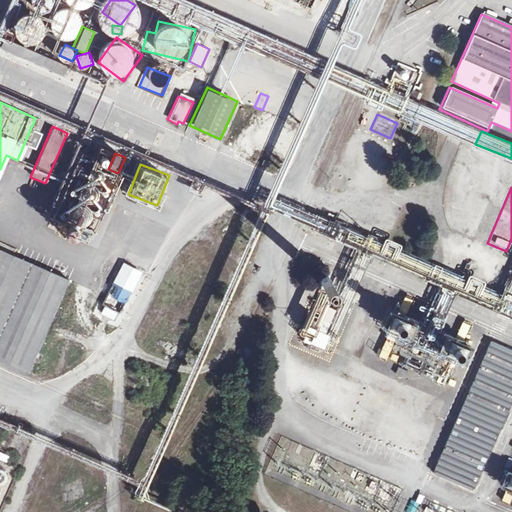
[(467,197),(453,229),(473,237),(487,205),(467,197)]
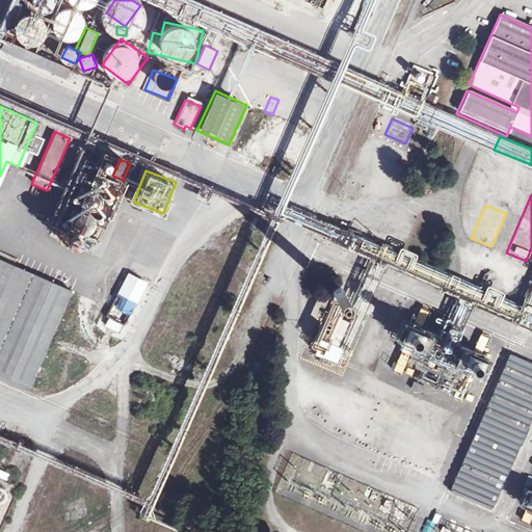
[(405,247),(398,262),(410,268),(418,254),(405,247)]
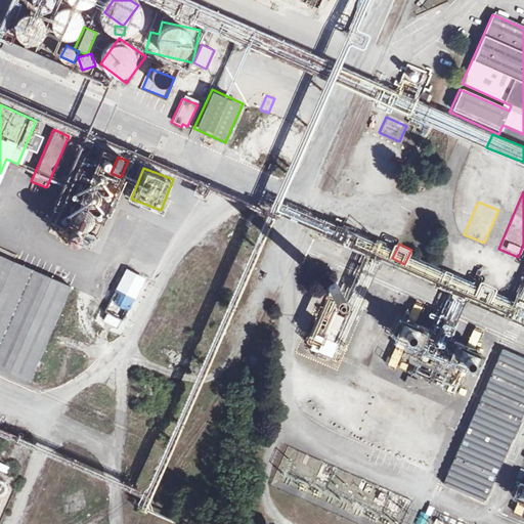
[(0,369),(26,382),(69,287),(0,256),(0,369)]
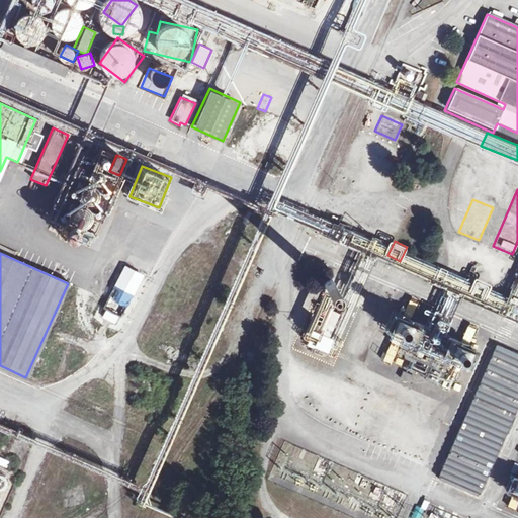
[(140,278),(121,268),(99,308),(117,317),(140,278)]
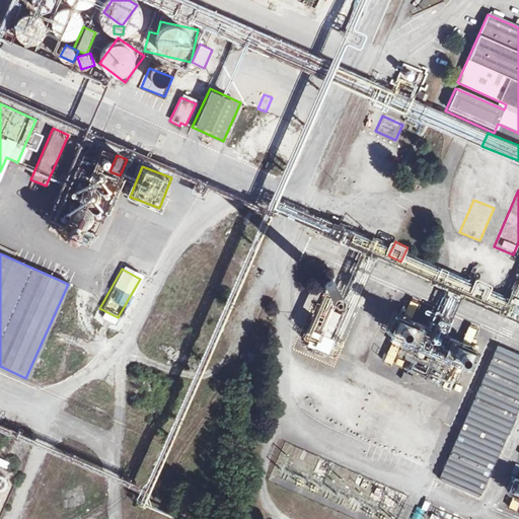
[(348,299),(319,288),(302,332),(307,335),(304,344),(325,353),(337,325),(348,299)]
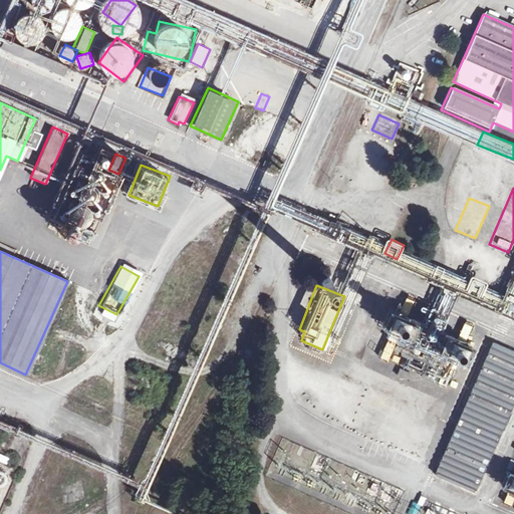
[(405,297),(399,311),(408,315),(414,301),(405,297)]
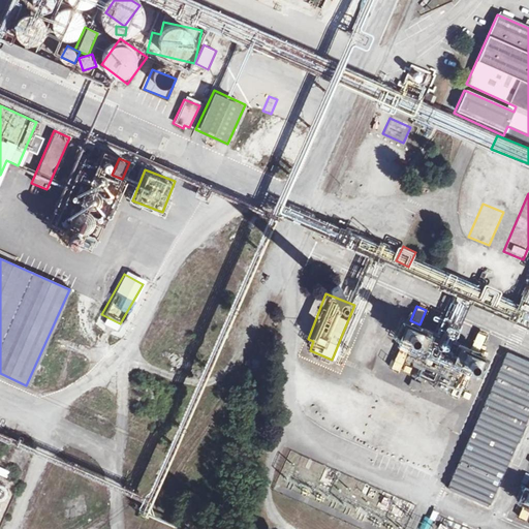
[(433,313),(427,328),(419,344),(411,341),(406,354),(454,376),(460,363),(444,355),(452,338),(458,324),(449,320),(433,313)]
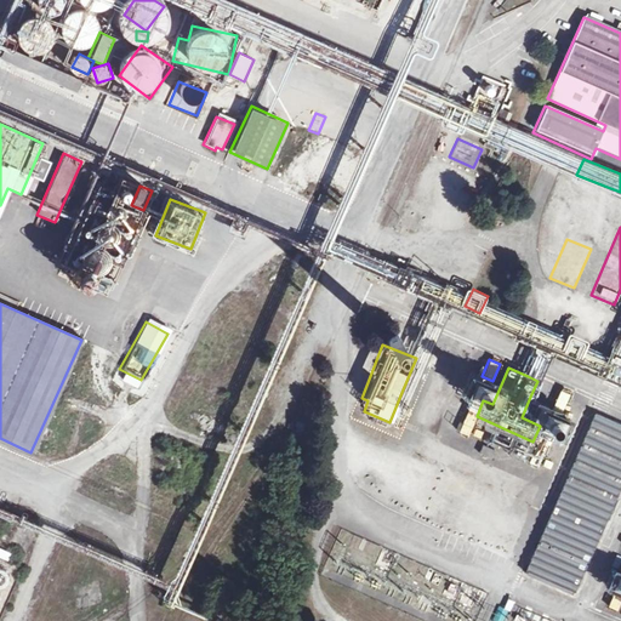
[(482,376),(467,370),(459,389),(473,397),(483,400),(493,404),(501,385),(493,381),(482,376)]
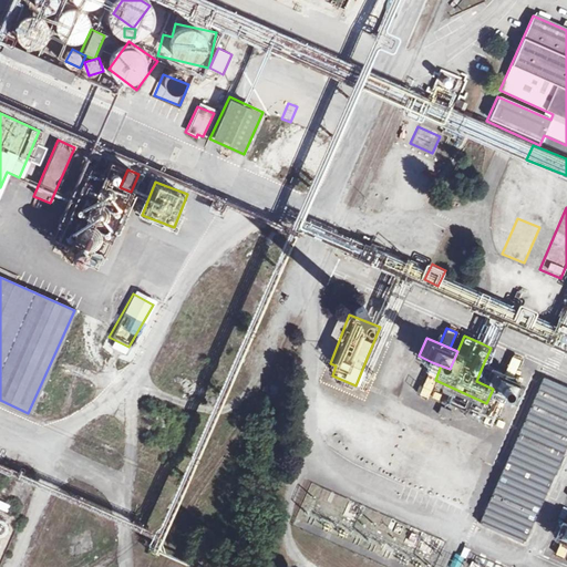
[(512,353),(504,371),(514,375),(523,358),(512,353)]
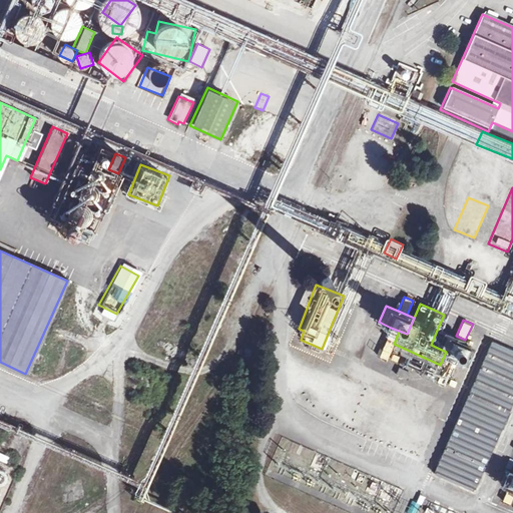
[(399,331),(391,328),(378,357),(388,361),(389,358),(397,362),(399,357),(390,353),(394,344),(399,331)]
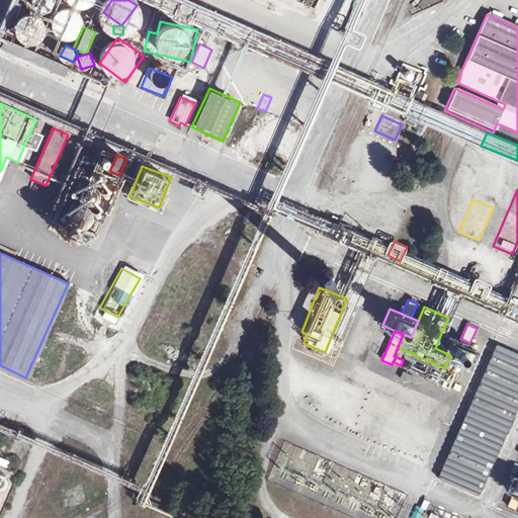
[(460,339),(442,331),(435,348),(450,355),(462,360),(469,343),(460,339)]
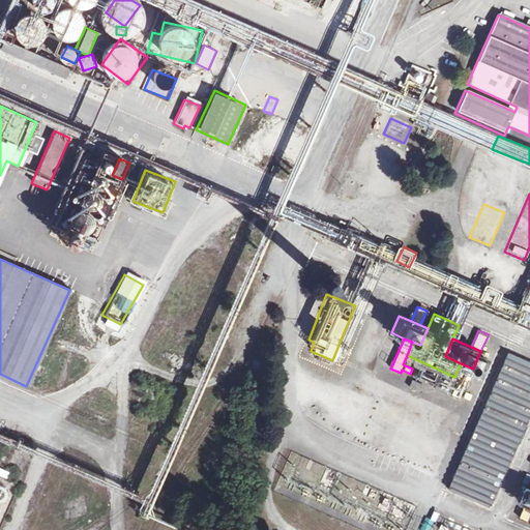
[(529,362),(507,353),(448,490),(487,506),(529,409),(529,362)]
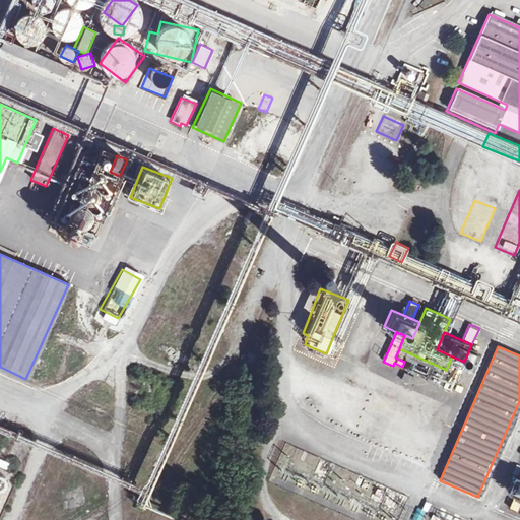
[(464,362),(452,356),(446,370),(440,385),(451,390),(452,387),(461,391),(463,387),(455,383),(464,362)]
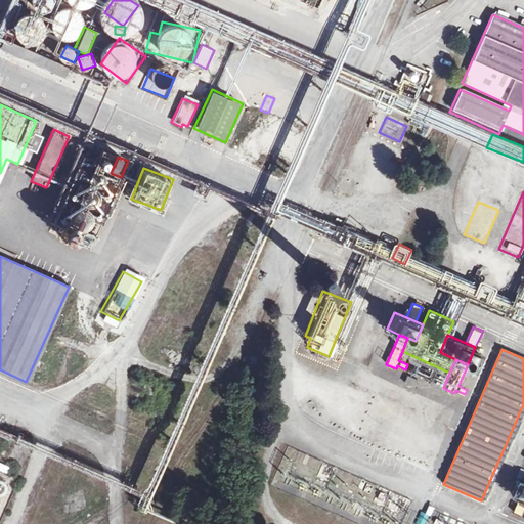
[(419,380),(407,375),(403,382),(416,387),(419,380)]
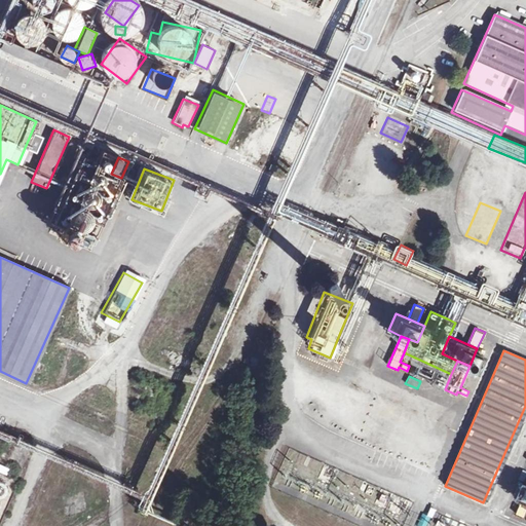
[(0,462),(0,472),(7,475),(10,467),(0,462)]
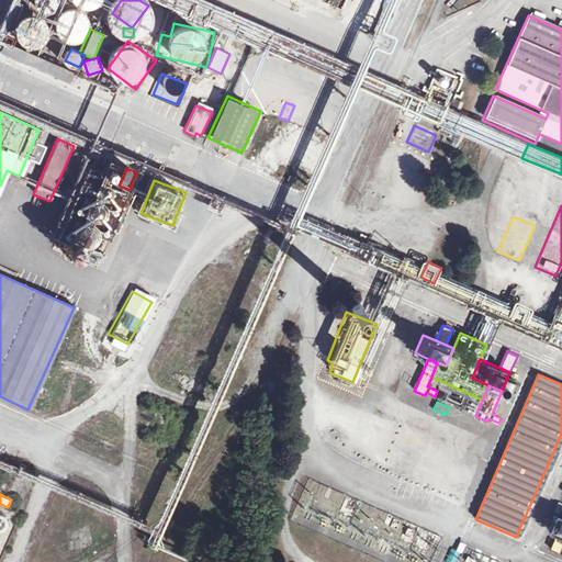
[(561,513),(551,508),(544,526),(557,531),(561,532),(561,513)]
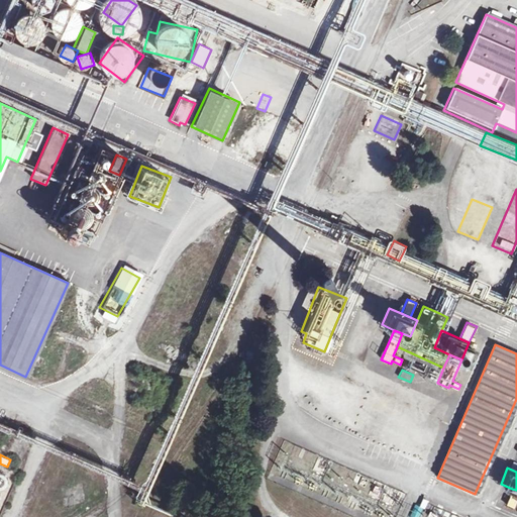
[(516,499),(516,490),(512,489),(505,504),(514,508),(516,499)]
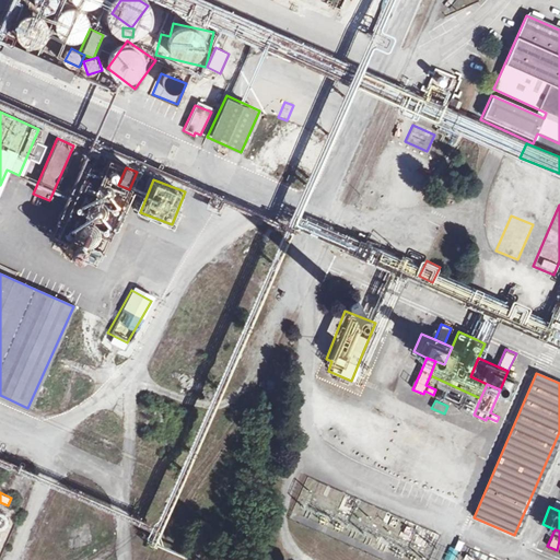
[(458,538),(454,547),(461,550),(464,541),(458,538)]
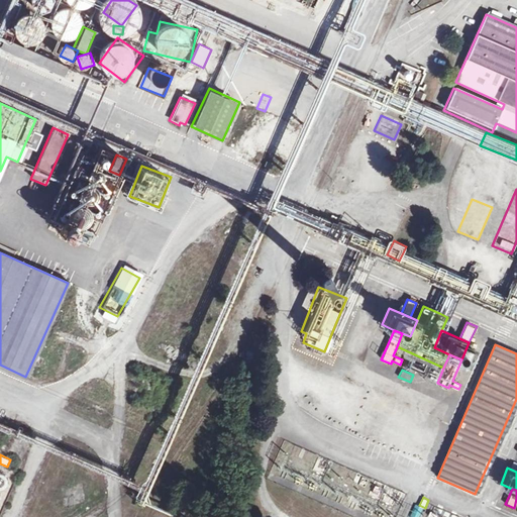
[(420,516),(425,508),(419,505),(416,504),(410,516),(420,516)]
